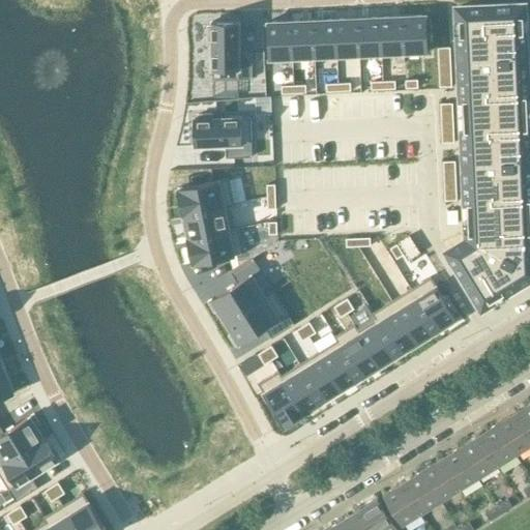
[(470,237),(450,249),(482,302),(529,272),(529,207),(521,5),(460,7),(470,237)]
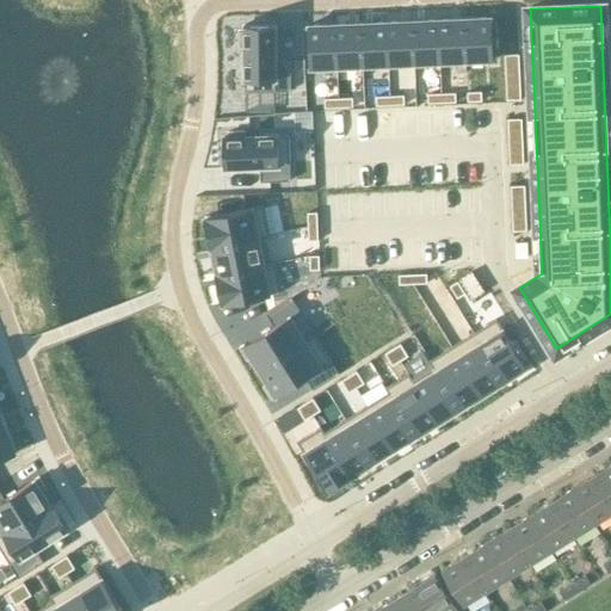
[(491,17),(463,18),(464,61),(492,60),(491,17)]
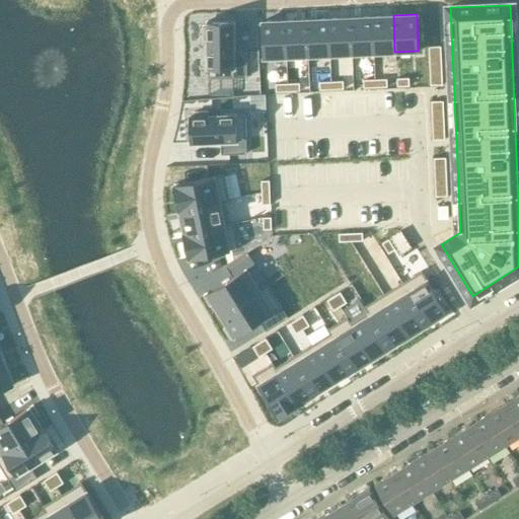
[(393,15),(371,16),(373,53),(394,52),(393,15)]
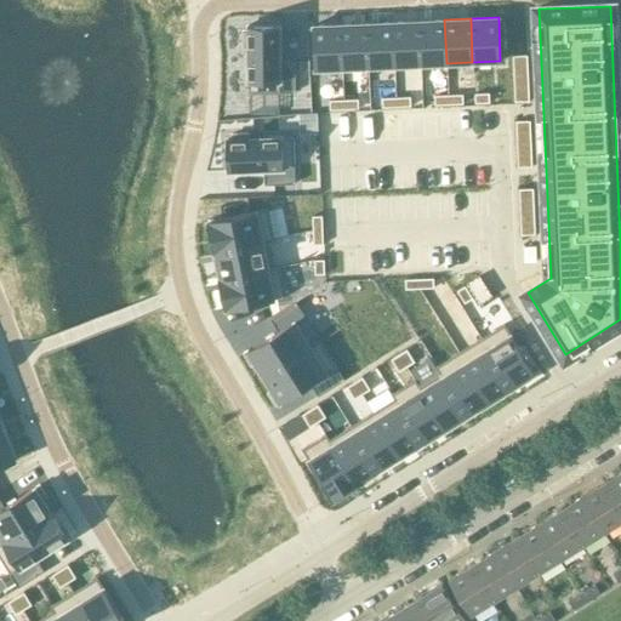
[(444,20),(419,21),(420,64),(446,63),(444,20)]
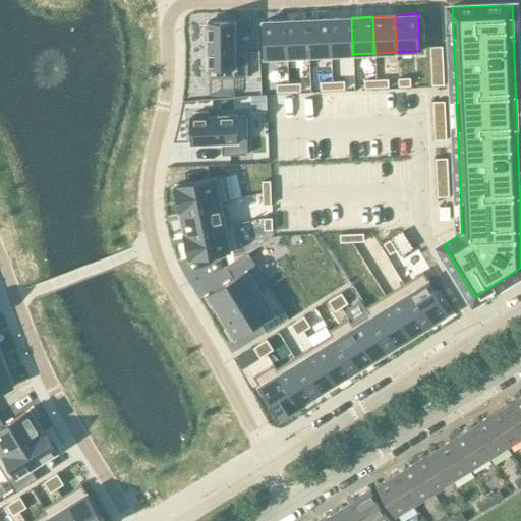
[(351,17),(329,18),(331,55),(352,54),(351,17)]
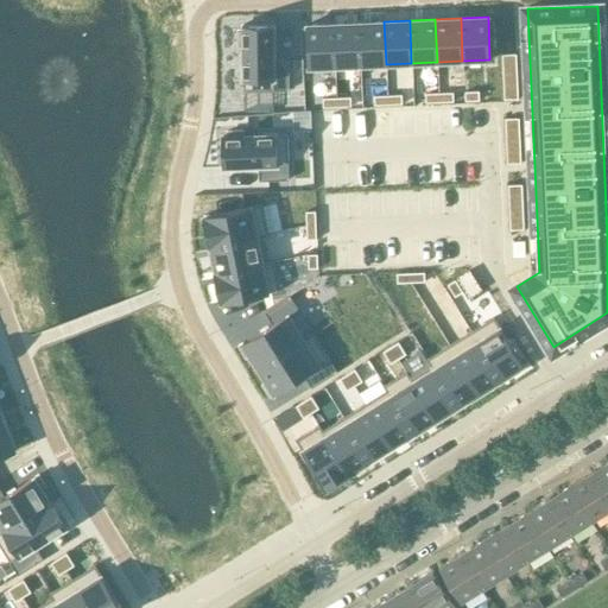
[(384,21),(359,23),(360,65),(386,64),(384,21)]
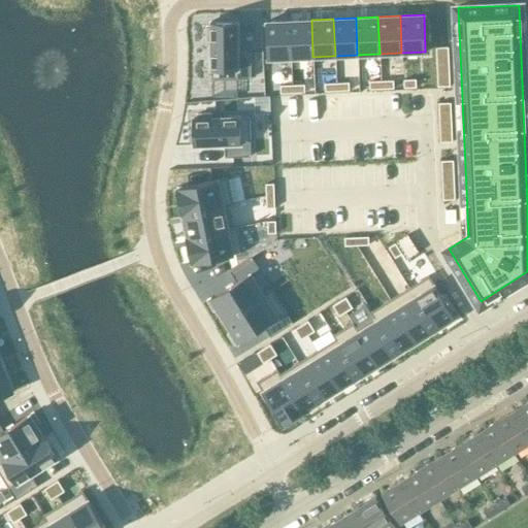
[(311,20),(289,21),(291,58),(312,57),(311,20)]
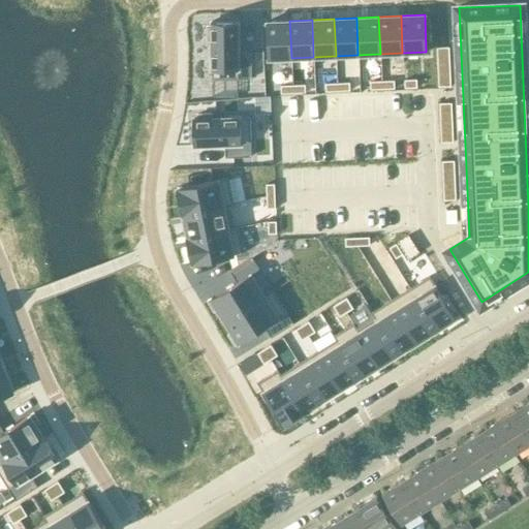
[(289,21),(266,22),(268,59),(291,58),(289,21)]
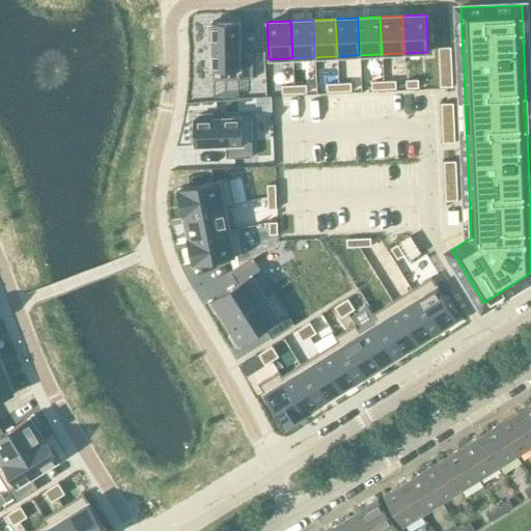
[(212,27),(207,27),(207,42),(212,42),(212,79),(252,79),(252,53),(239,53),(239,22),(212,22),(212,27)]
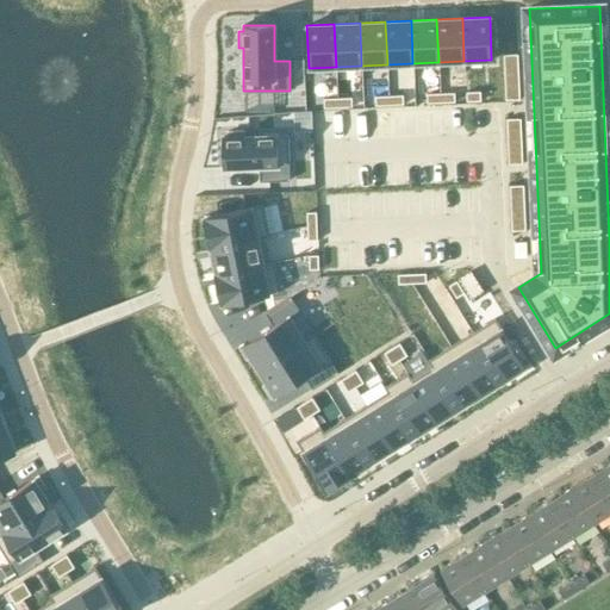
[(517,55),(503,55),(503,64),(517,63),(517,55)]
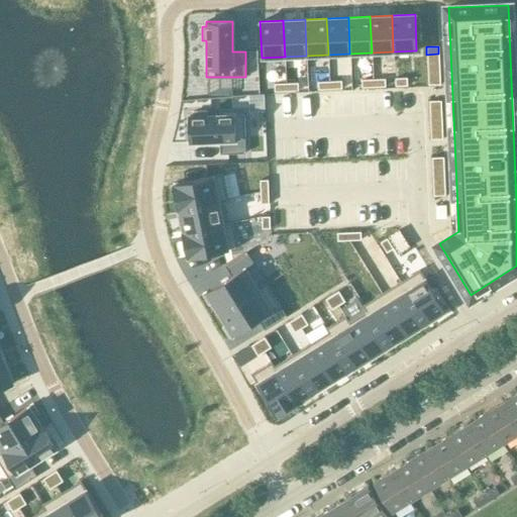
[(438,54),(426,55),(427,62),(439,62),(438,54)]
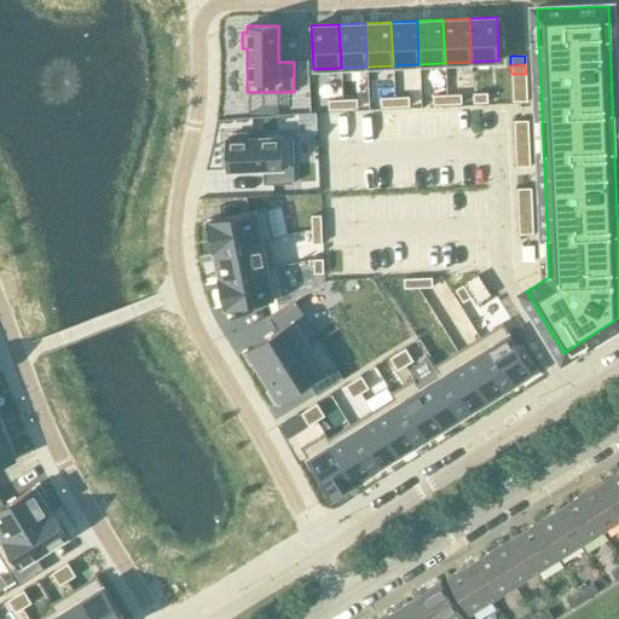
[(526,74),(512,74),(512,84),(526,82),(526,74)]
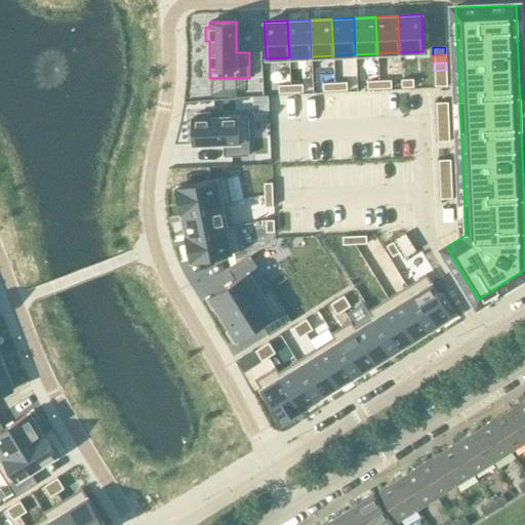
[(446,70),(434,71),(434,78),(446,78),(446,70)]
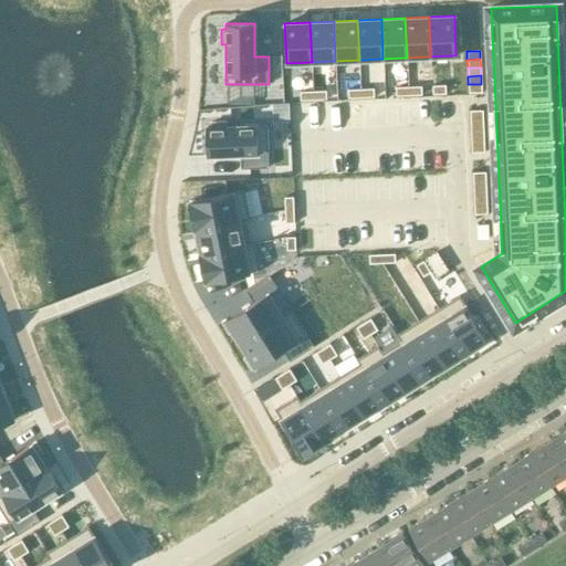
[(481,84),(468,84),(469,93),(482,93),(481,84)]
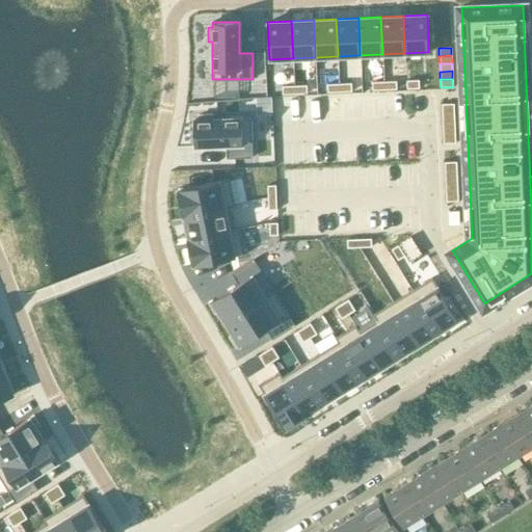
[(419,80),(406,81),(406,88),(419,88),(419,80)]
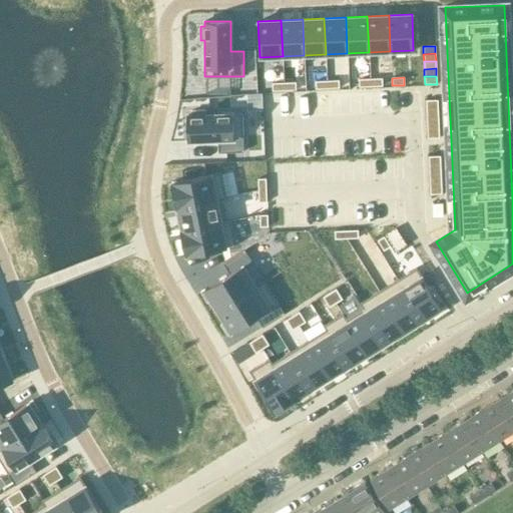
[(382,78),(370,79),(370,86),(382,86),(382,78)]
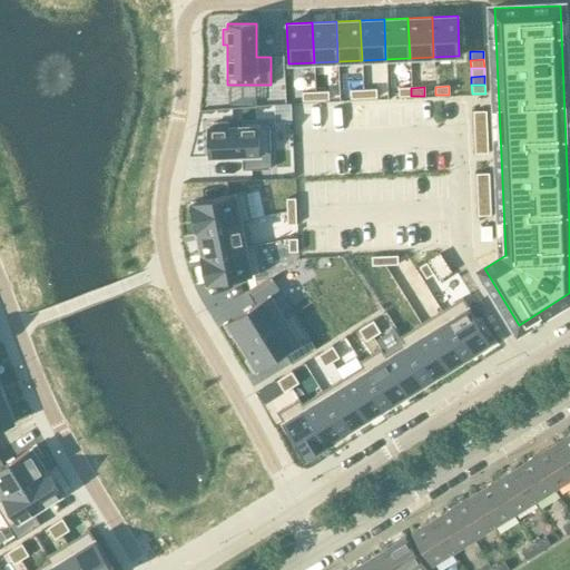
[(411,88),(397,88),(399,97),(411,96),(411,88)]
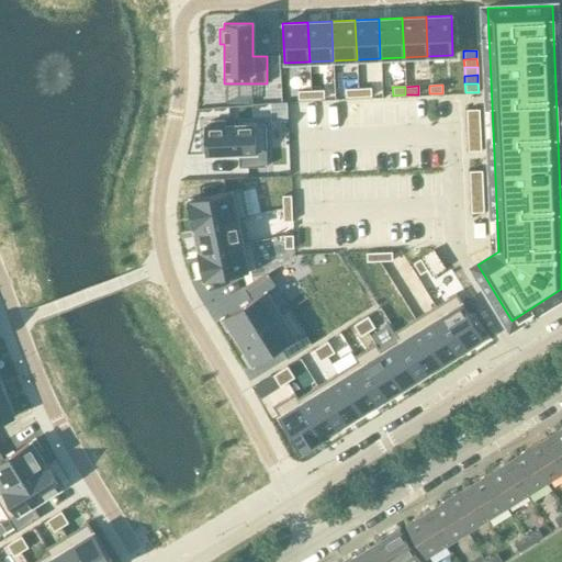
[(358,88),(345,89),(345,98),(358,97),(358,88)]
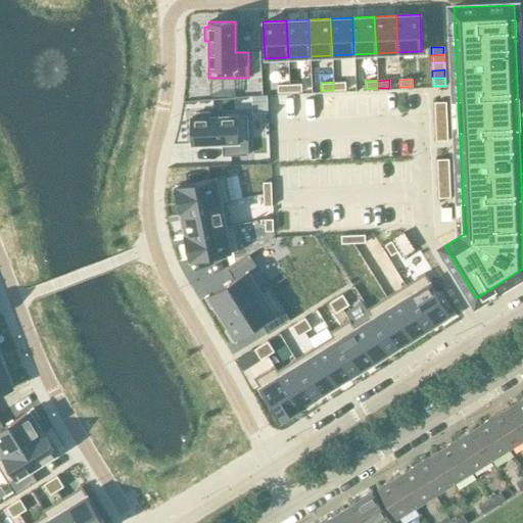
[(345,82),(333,82),(333,90),(345,90),(345,82)]
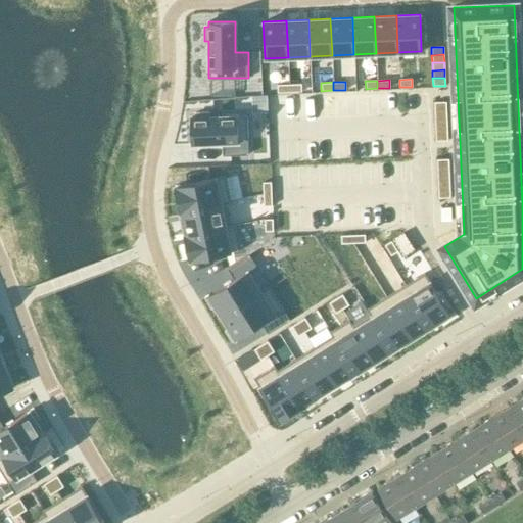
[(289,84),(277,85),(277,93),(289,92),(289,84)]
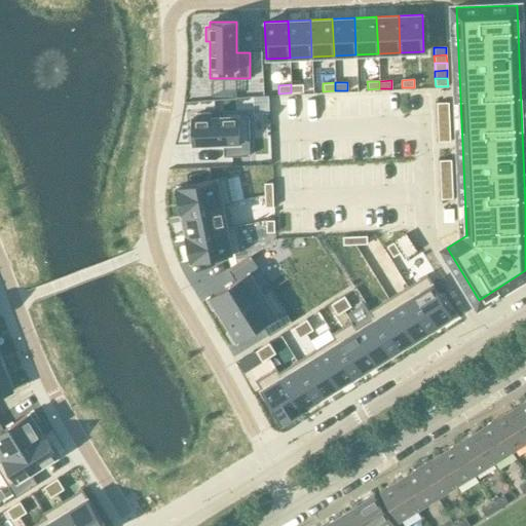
[(303,84),(291,84),(291,92),(303,92),(303,84)]
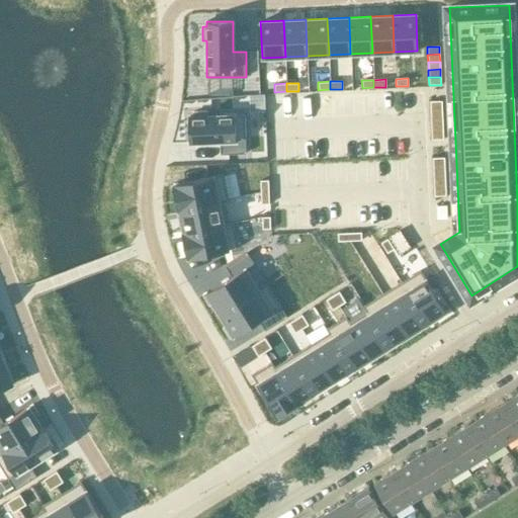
[(441,100),(429,101),(430,109),(442,108),(441,100)]
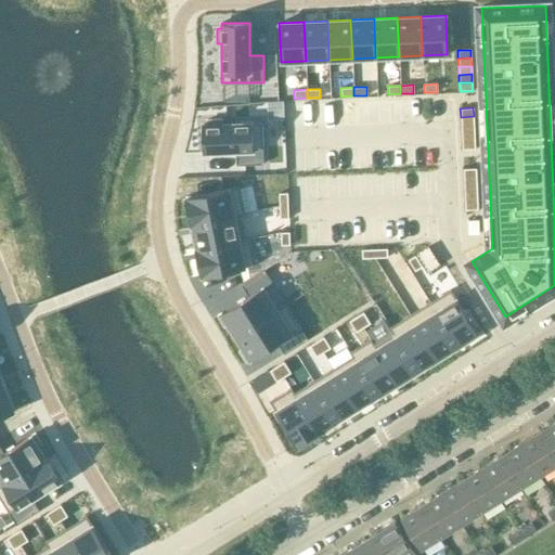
[(474,116),(461,117),(461,125),(474,125),(474,116)]
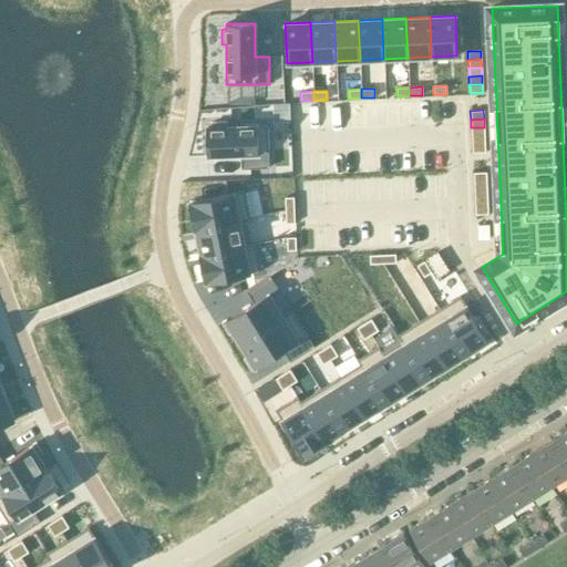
[(212,127),(206,127),(207,156),(240,155),(241,168),(269,167),(267,124),(227,126),(227,122),(212,123),(212,127)]
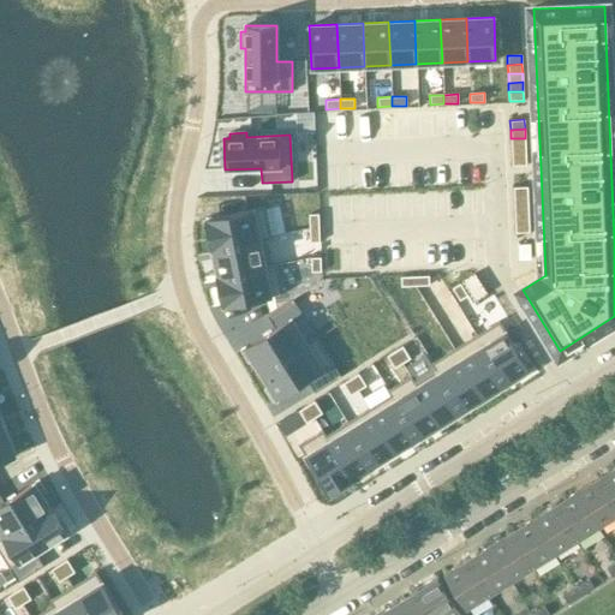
[(525,138),(511,138),(511,148),(525,147),(525,138)]
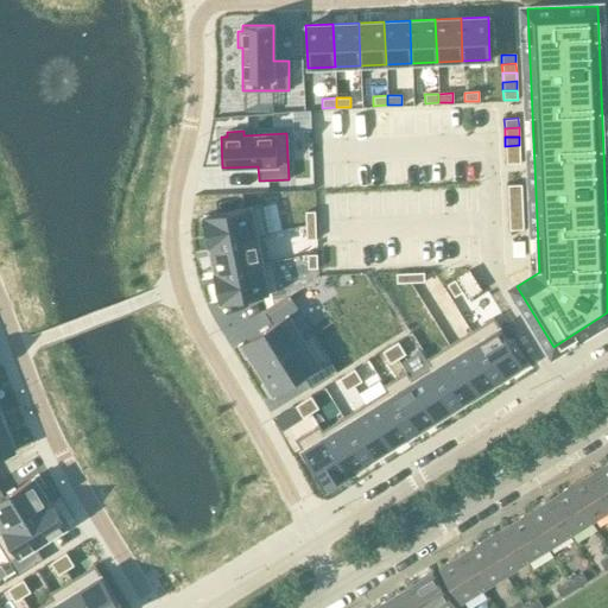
[(519,145),(505,146),(506,154),(520,154),(519,145)]
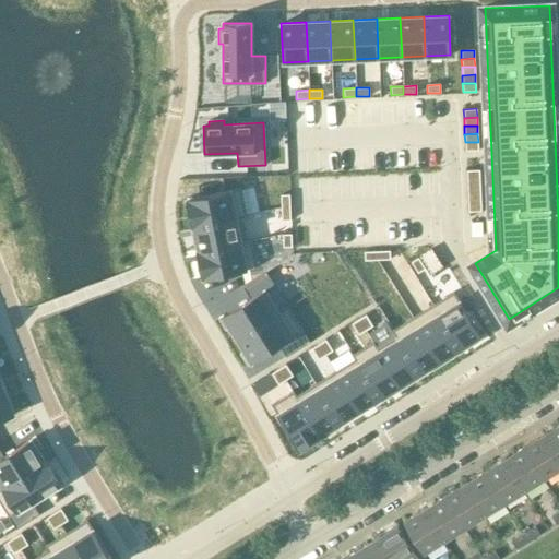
[(478,142),(465,142),(465,151),(478,150),(478,142)]
